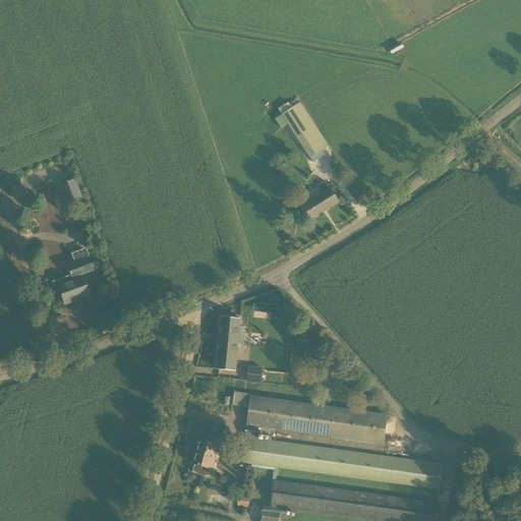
[(401,43),(389,50),(392,55),(404,48),(401,43)]
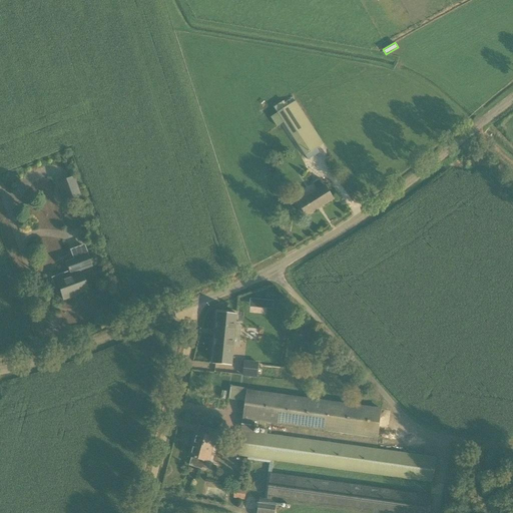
[(297,101),(272,118),(277,126),(284,122),(309,159),(320,152),(317,148),(325,143),(297,101)]
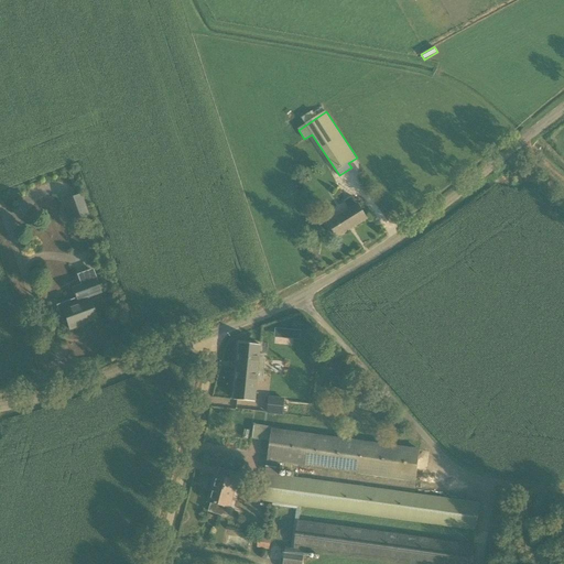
[(69,223),(88,215),(80,194),(62,202),(69,223)]
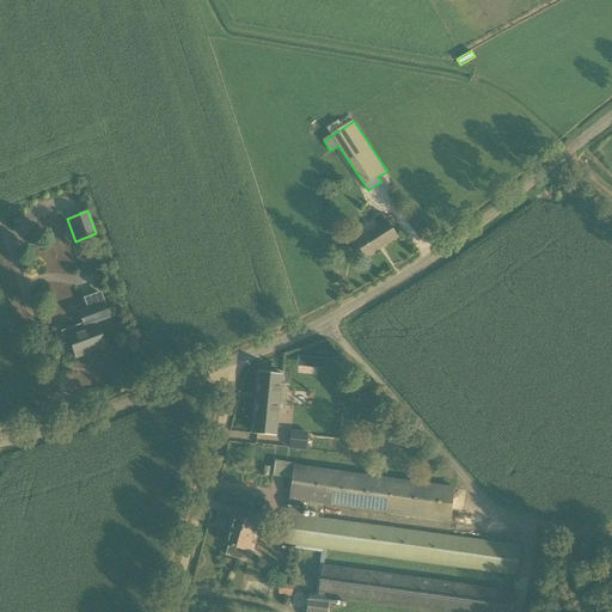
[(389,224),(356,243),(366,258),(398,238),(389,224)]
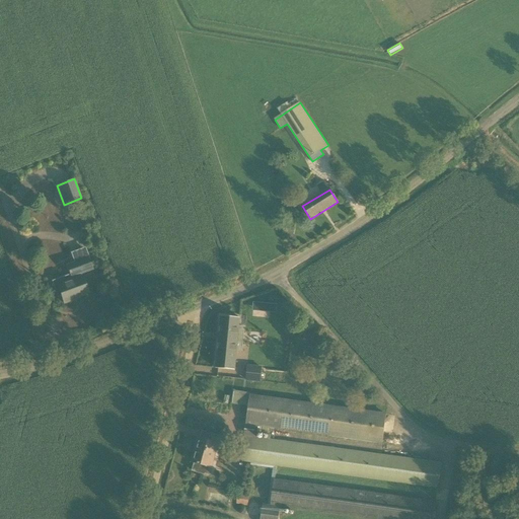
[(88,293),(81,276),(80,274),(92,270),(85,249),(72,253),(75,263),(67,266),(71,277),(63,279),(64,282),(55,286),(58,296),(61,295),(64,303),(73,300),(73,298),(88,293)]
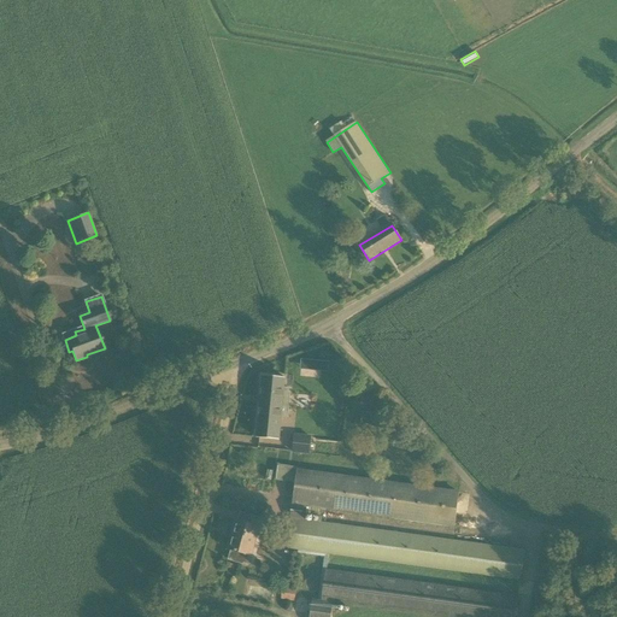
[(257,438),(280,441),(282,417),(282,410),(287,411),(288,391),(285,389),(285,388),(286,378),(263,376),(257,438)]
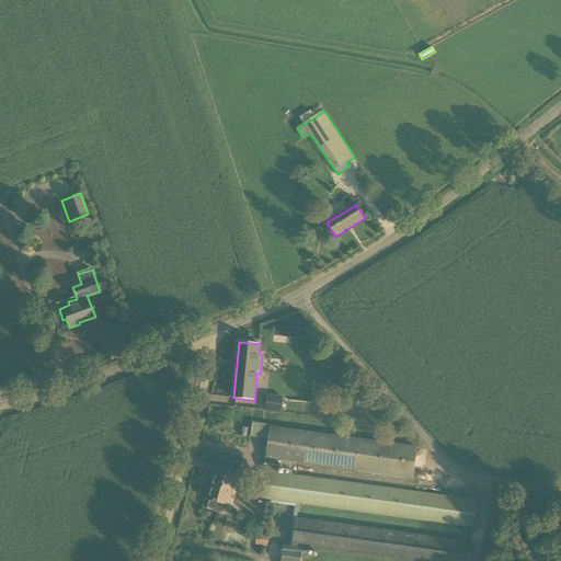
[(328,386),(330,386),(341,387),(342,376),(328,375),(328,386)]
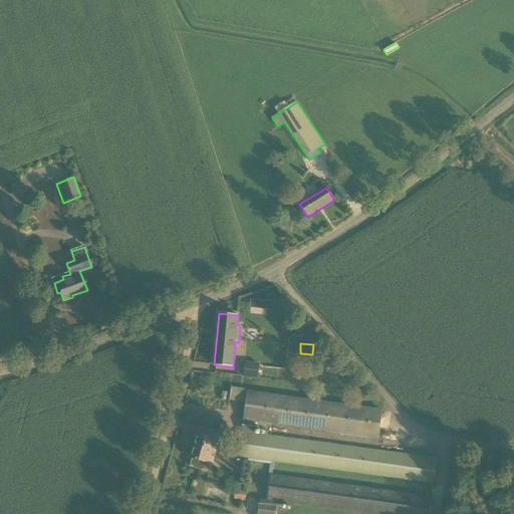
[(248,392),(244,420),(256,422),(378,439),(382,411),(248,392)]
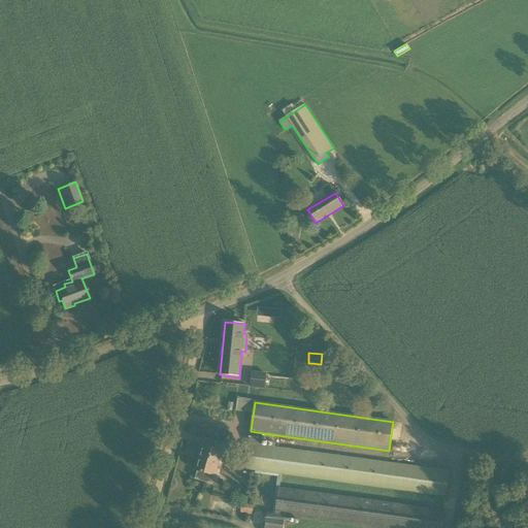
[(261,446),(263,433),(251,431),(251,430),(249,444),(245,468),(255,470),(255,473),(277,476),(272,514),(267,513),(265,527),(283,527),(285,516),(374,527),(439,527),(442,510),(279,488),(282,473),(444,496),(449,471),(261,446)]
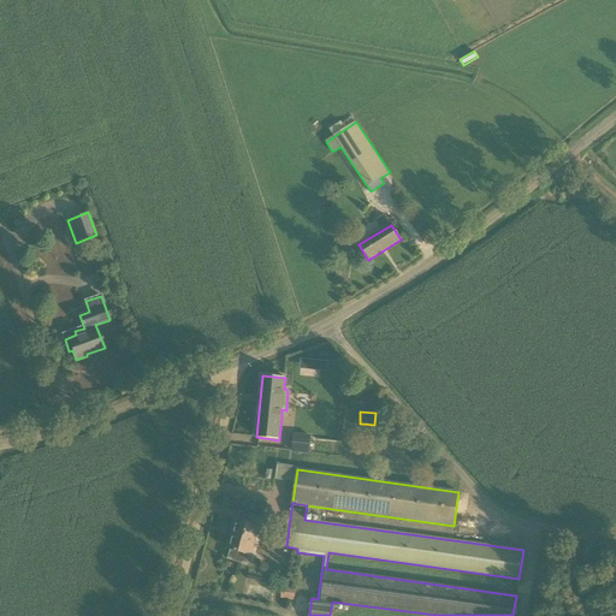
[(227,549),(231,550),(229,560),(242,563),(246,554),(250,555),(255,535),(258,535),(262,519),(246,514),(243,522),(236,520),(227,549)]
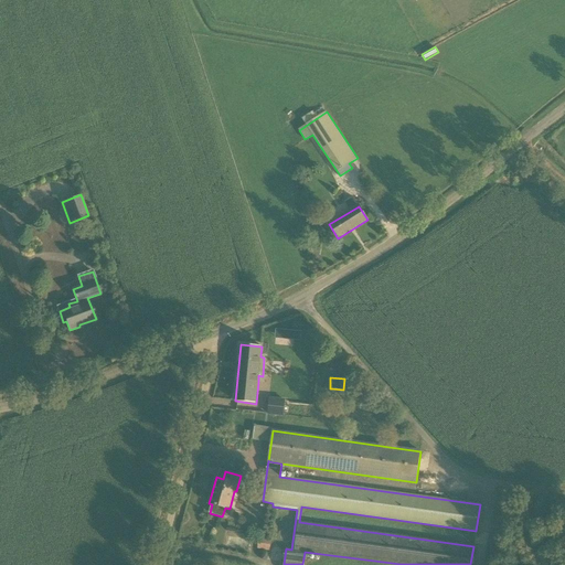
[(257,548),(269,551),(272,541),(259,539),(257,548)]
